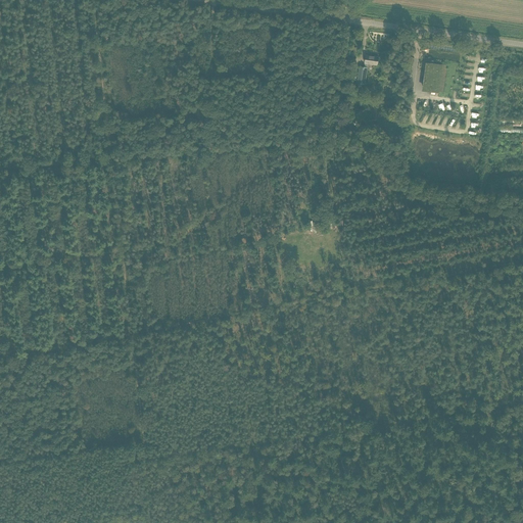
[(366,55),(365,67),(367,67),(369,68),(369,64),(377,65),(378,57),(366,55)]
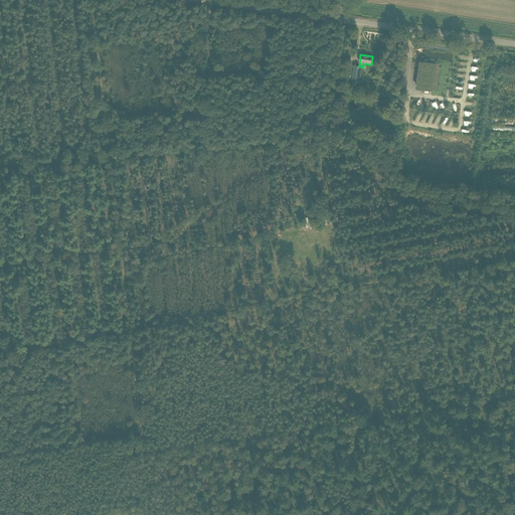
[(396,72),(403,73),(406,57),(399,56),(396,72)]
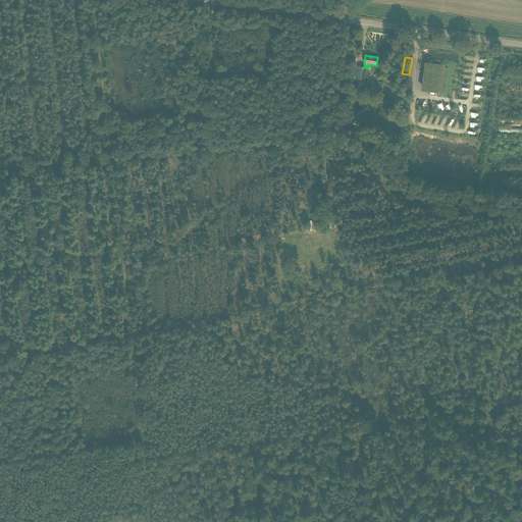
[(425,68),(422,90),(430,91),(430,94),(434,95),(434,92),(438,92),(441,66),(431,64),(432,61),(424,60),(423,68),(425,68)]
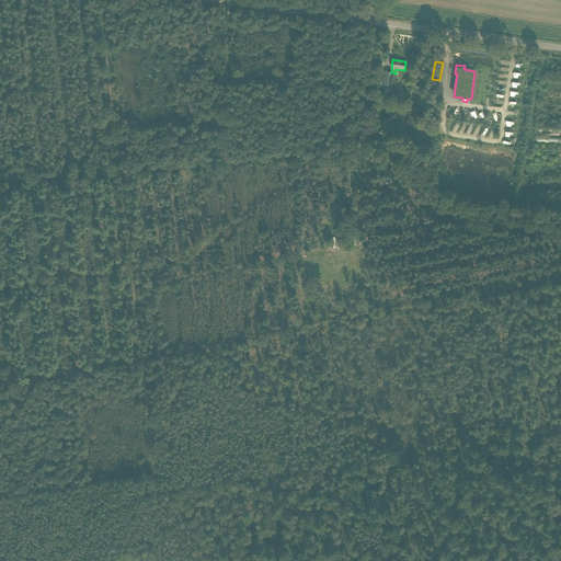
[(393,72),(391,72),(386,71),(382,89),(391,90),(393,72)]
